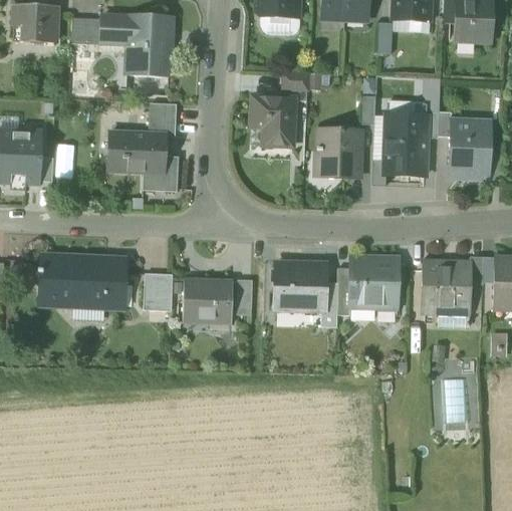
[(291,16),(299,16),(299,0),(257,0),(257,10),(261,14),(270,15),(291,16)]
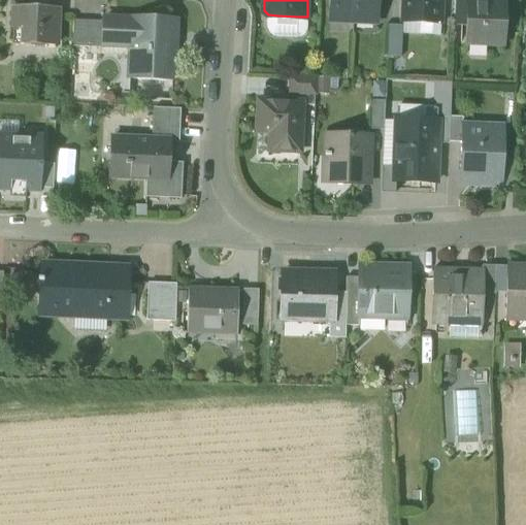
[(332,0),(332,18),(355,19),(355,0),(332,0)]
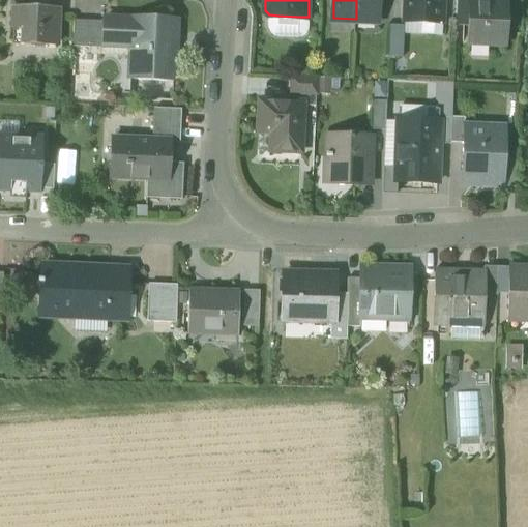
[(356,0),(356,19),(379,20),(379,0),(356,0)]
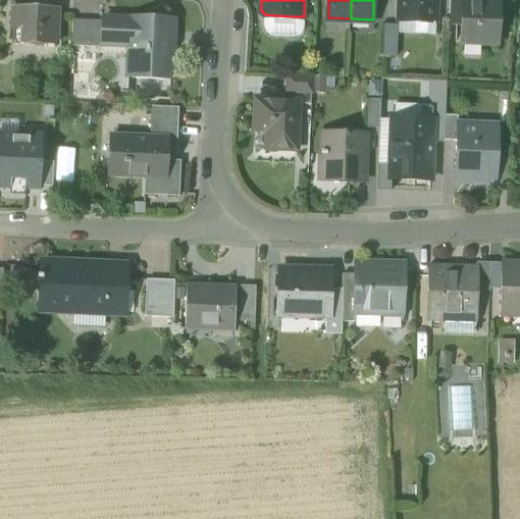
[(437,22),(438,22),(438,0),(400,0),(399,20),(400,20),(437,22)]
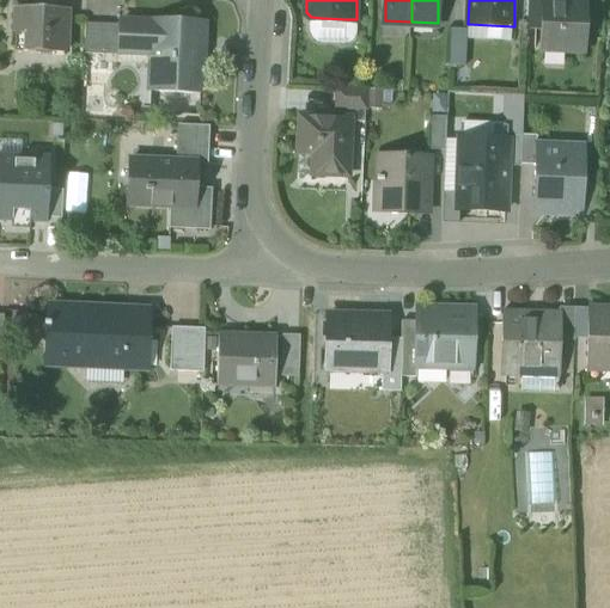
[(529,0),(529,26),(543,26),(544,2),(544,0),(529,0)]
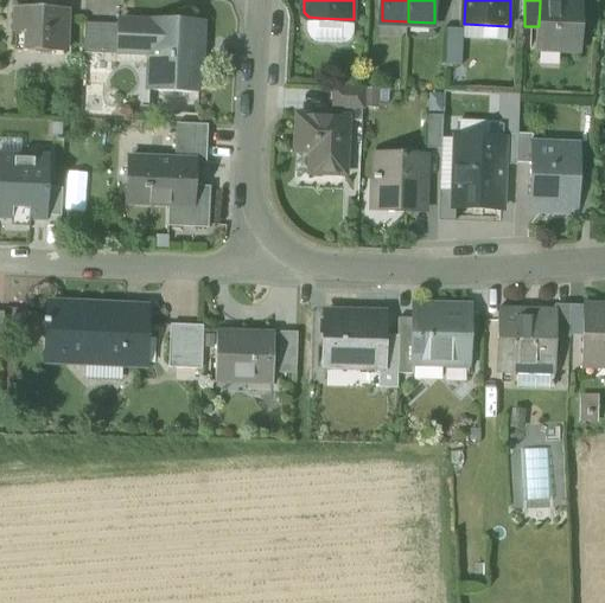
[(537,46),(580,47),(583,2),(560,1),(560,4),(540,2),(539,26),(537,46)]
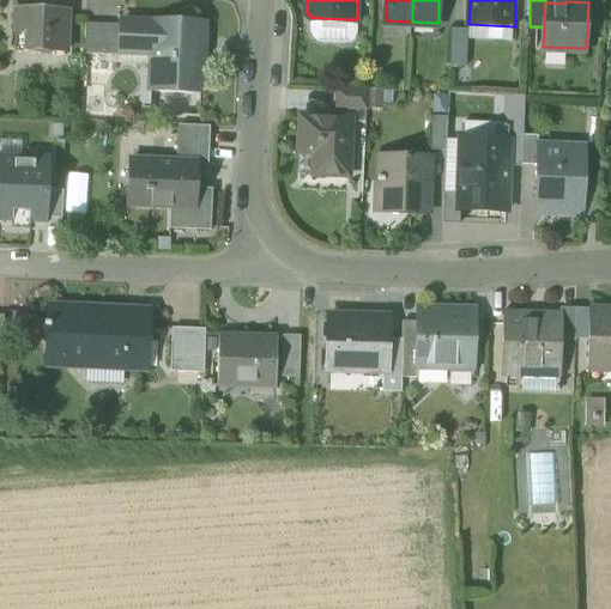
[(29,50),(70,52),(71,10),(20,7),(19,32),(30,32),(29,50)]
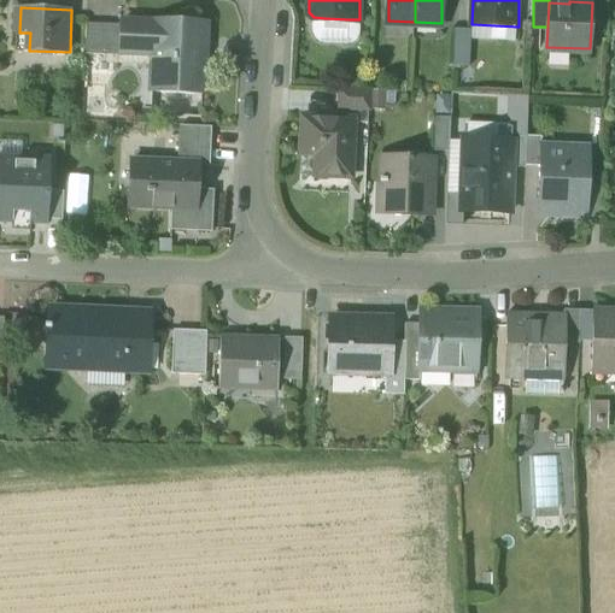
[(153,88),(205,90),(206,51),(203,51),(203,39),(206,39),(208,19),(122,17),(122,24),(121,45),(156,46),(153,88)]
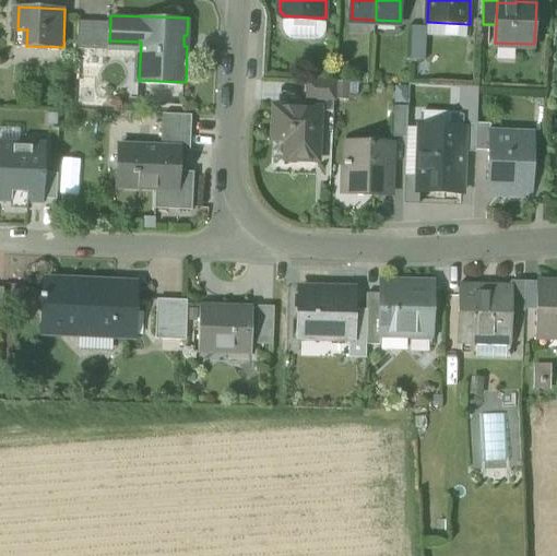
[(317,18),(294,16),(293,37),(317,38),(317,18)]
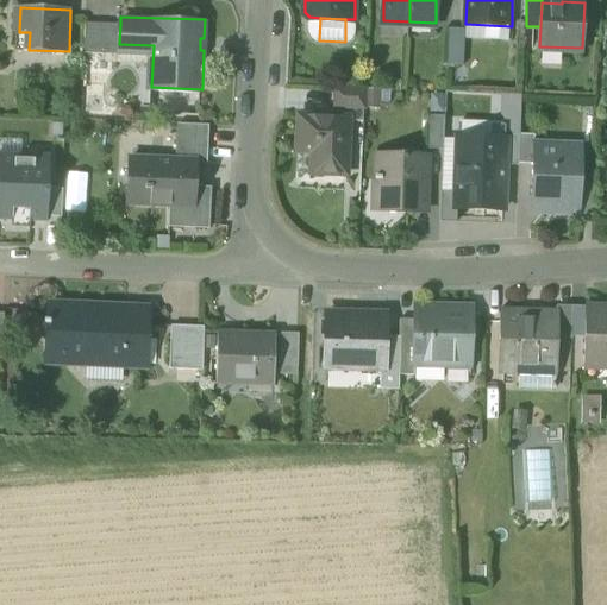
[(85,55),(99,55),(100,23),(86,23),(85,55)]
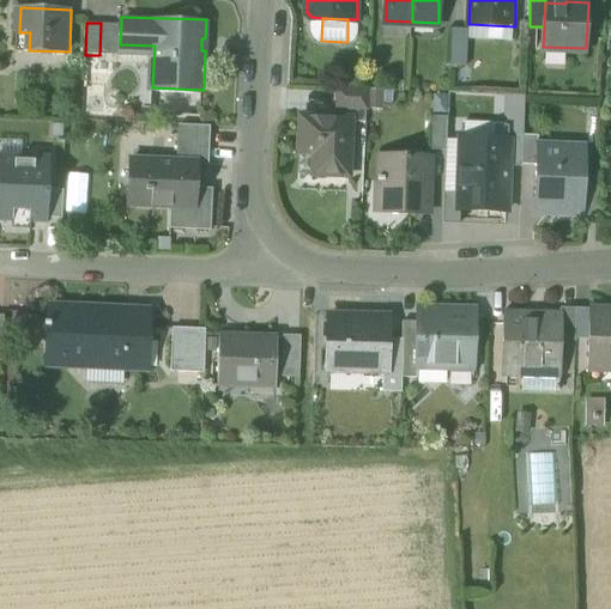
[(121,24),(101,23),(100,55),(120,56),(120,44),(121,24)]
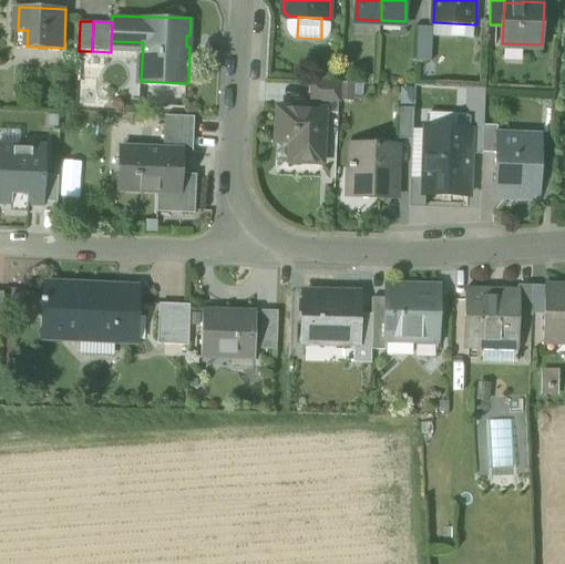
[(475,24),(434,22),(434,26),(433,36),(474,38),(475,24)]
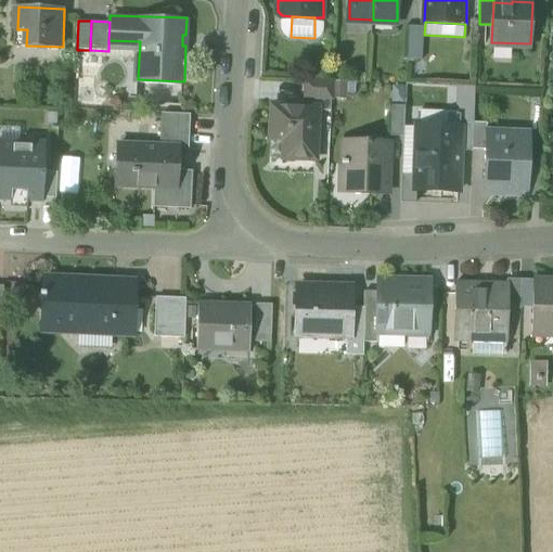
[(408,58),(424,58),(424,35),(425,25),(410,24),(408,58)]
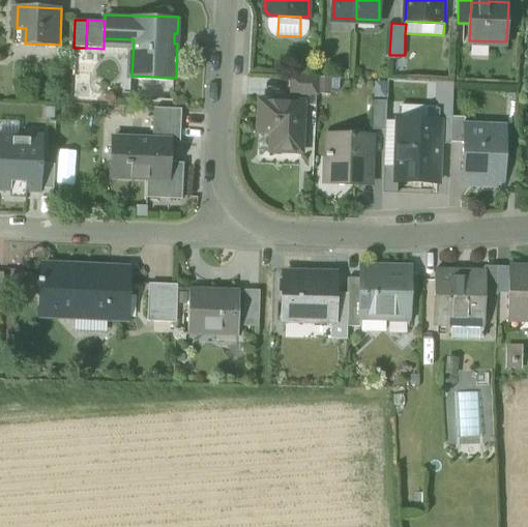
[(318,77),(317,91),(332,91),(333,76),(318,75),(318,77)]
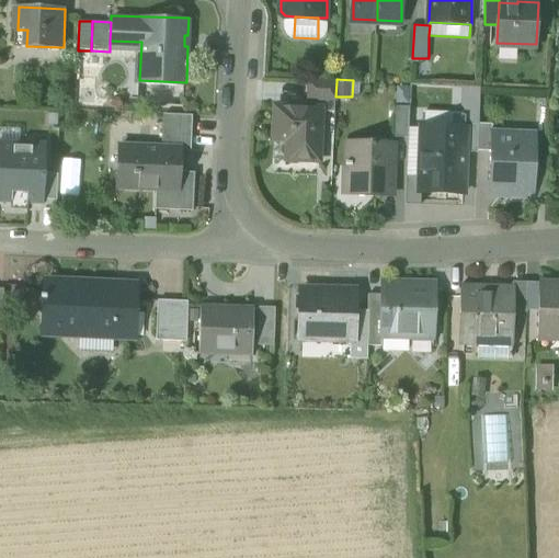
[(310,95),(335,97),(337,81),(310,80),(310,95)]
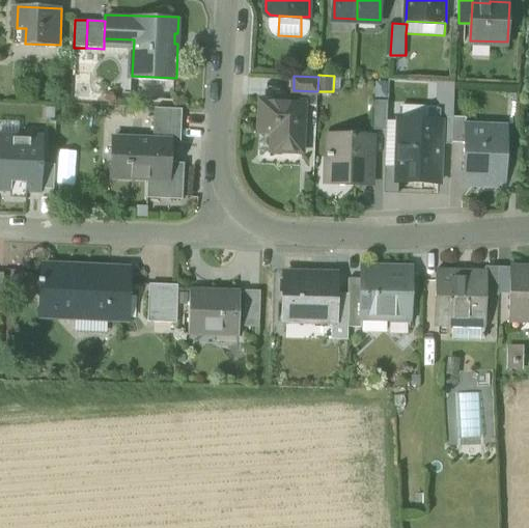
[(276,149),(303,150),(305,101),(261,99),(259,130),(277,131),(276,149)]
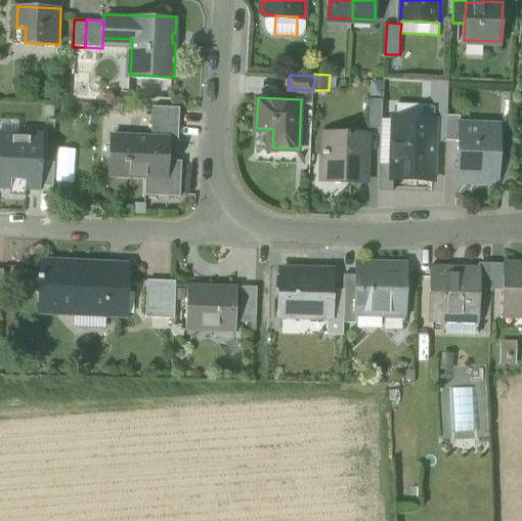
[(368,126),(382,126),(383,117),(384,98),(370,98),(368,126)]
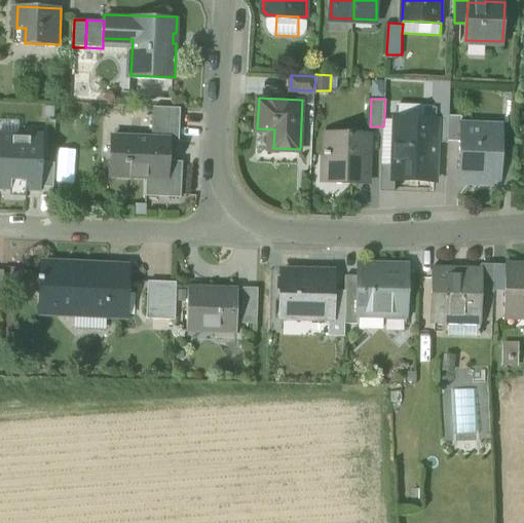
[(171,139),(181,140),(183,106),(155,105),(153,136),(171,137),(171,139)]
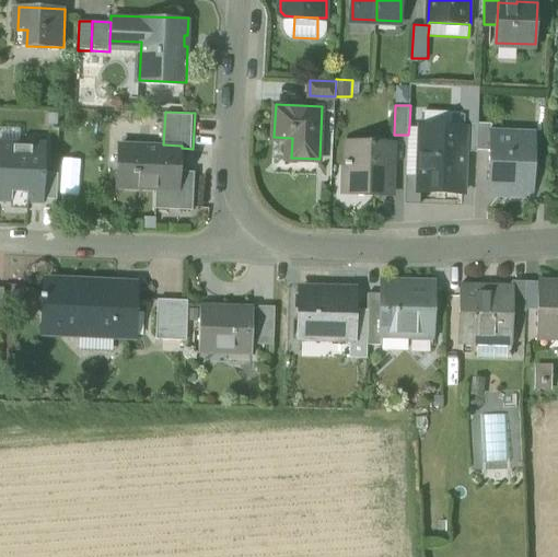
[(478,150),(478,149),(479,122),(464,120),(464,125),(466,125),(465,149),(465,150),(478,150)]
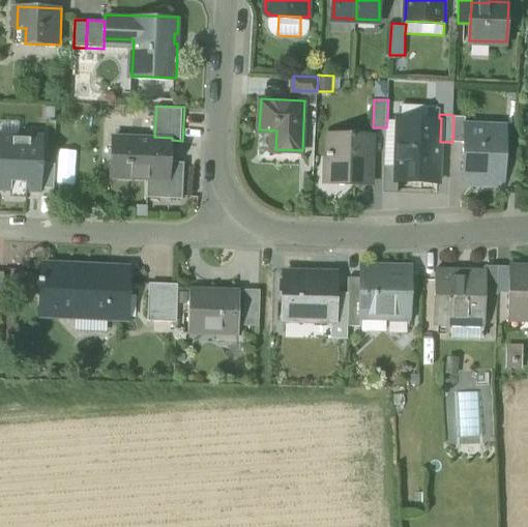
[(453,115),(452,141),(465,141),(466,122),(466,115),(453,115)]
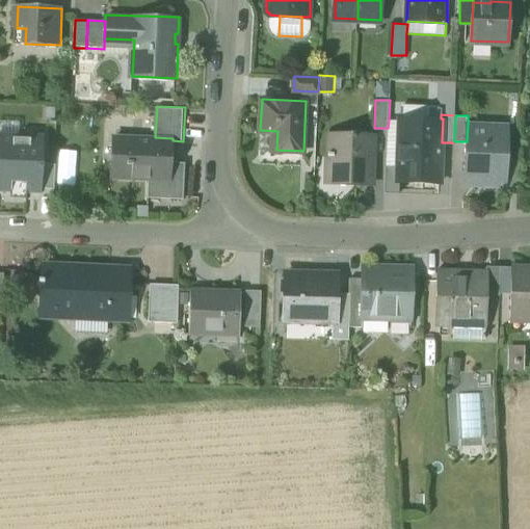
[(401,181),(441,182),(442,142),(442,141),(443,118),(441,118),(441,123),(402,122),(402,117),(400,117),(400,118),(398,165),(398,180),(401,181)]
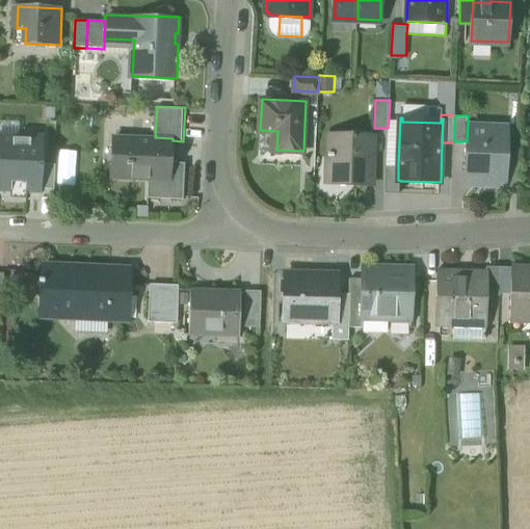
[(0,189),(43,191),(43,187),(44,162),(45,133),(19,133),(20,120),(0,118),(0,189)]
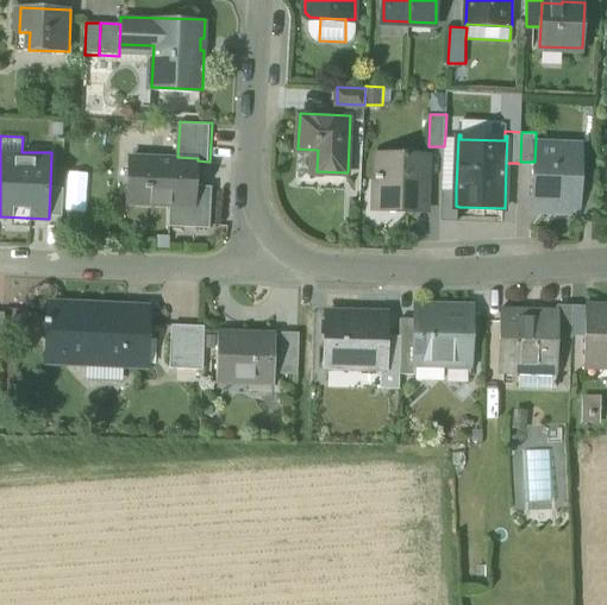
[(444,146),(443,188),(456,189),(458,136),(445,136),(444,146)]
